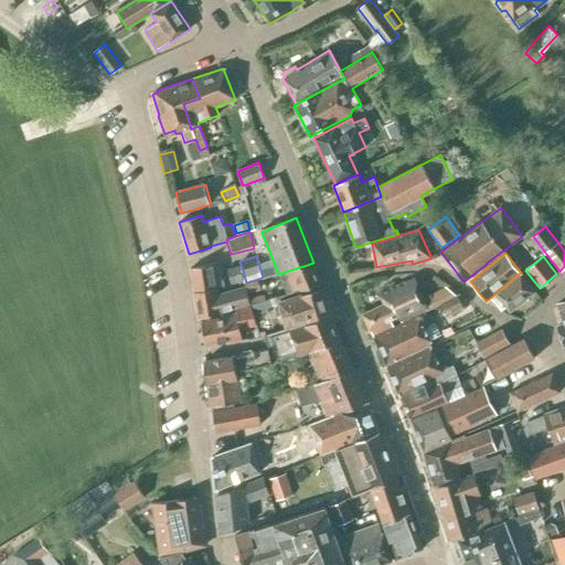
[(190,268),(194,294),(216,288),(224,287),(219,263),(190,268)]
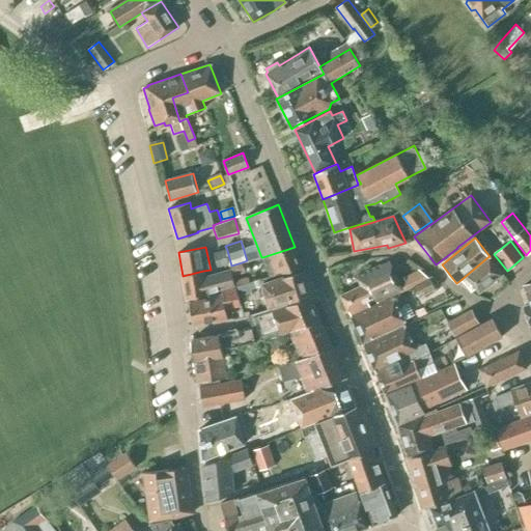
[(303,267),(295,247),(262,257),(271,278),(303,267)]
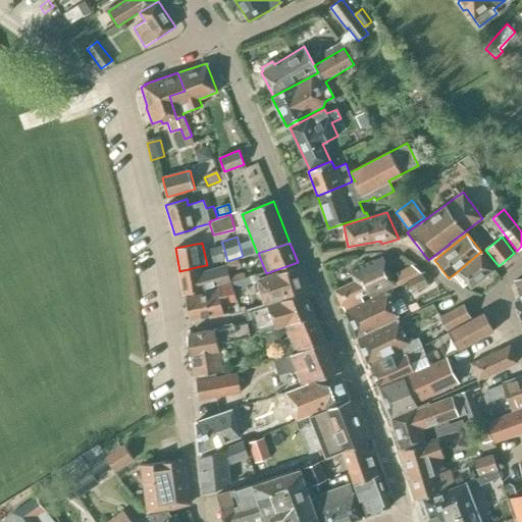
[(227,261),(223,246),(210,248),(212,263),(224,262),(226,261),(227,261)]
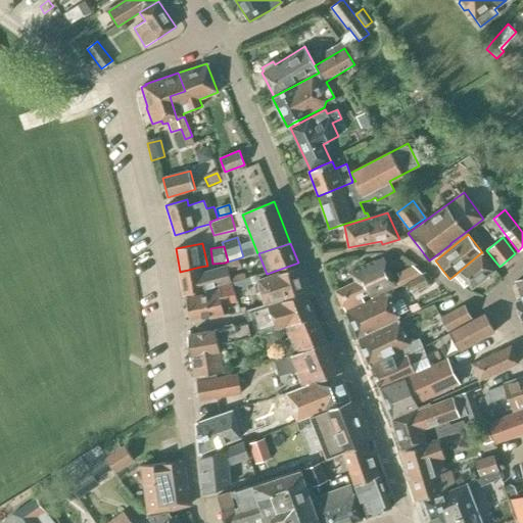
[(494,270),(480,253),(454,276),(464,288),(468,284),(472,289),(494,270)]
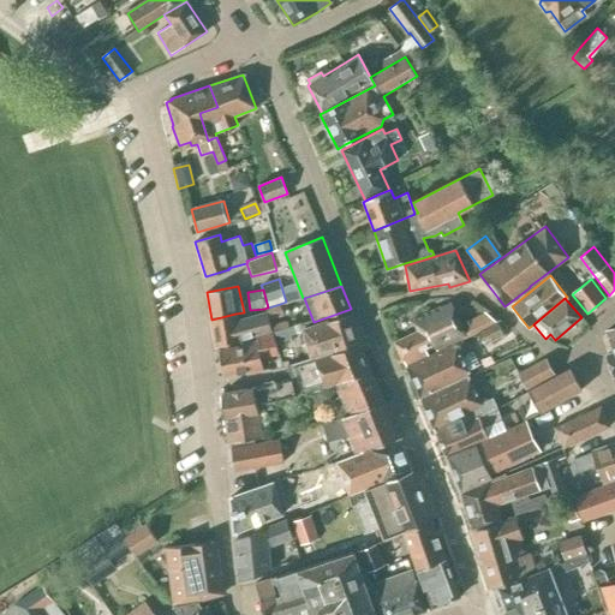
[(404,359),(406,365),(453,344),(465,338),(449,303),(413,320),(419,330),(394,341),(402,359),(404,359)]
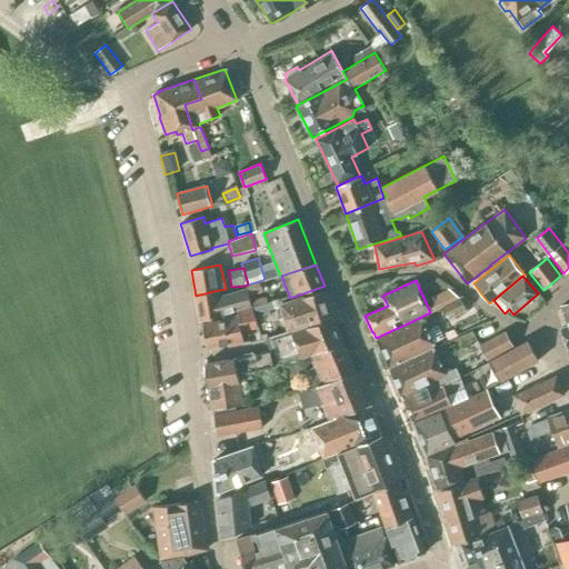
[(250,296),(262,292),(259,281),(248,285),(247,285),(250,296)]
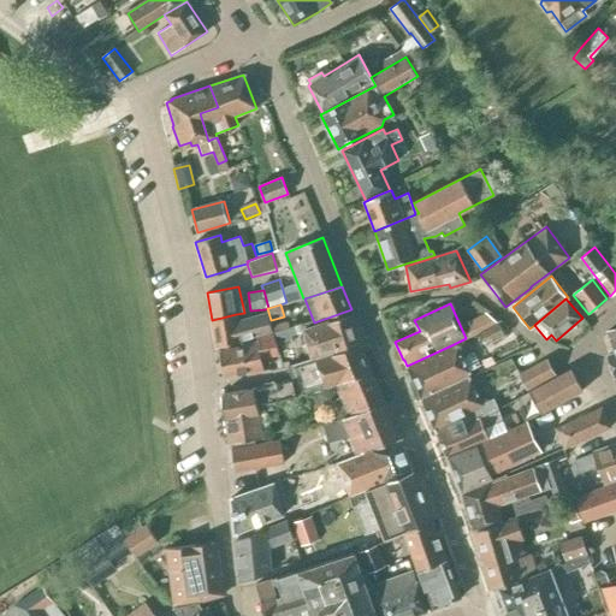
[(236,314),(212,320),(217,347),(240,343),(240,341),(272,331),(267,313),(237,321),(236,314)]
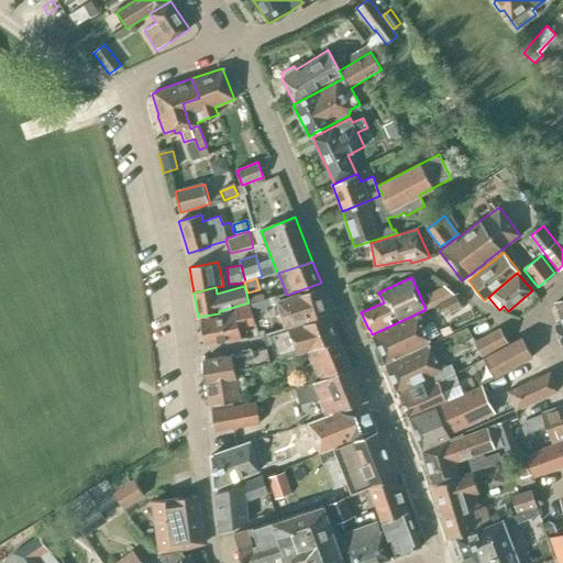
[(275,301),(283,328),(330,313),(322,287),(275,301)]
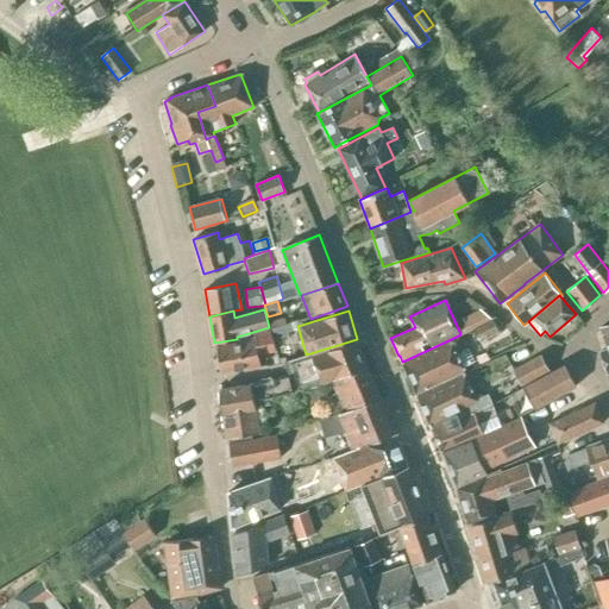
[(472,328),(476,336),(485,331),(488,337),(498,331),(493,319),(472,328)]
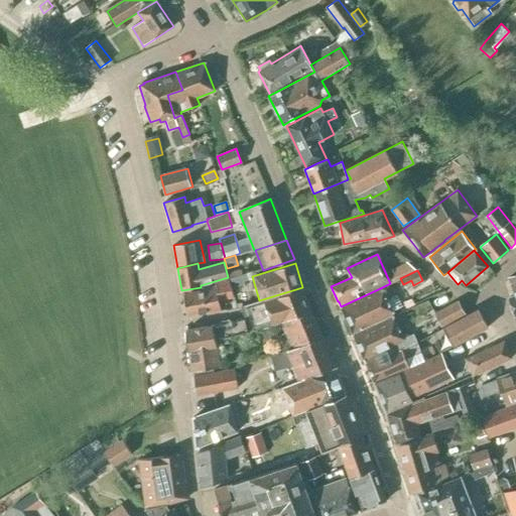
[(230,278),(233,287),(244,284),(242,276),(230,278)]
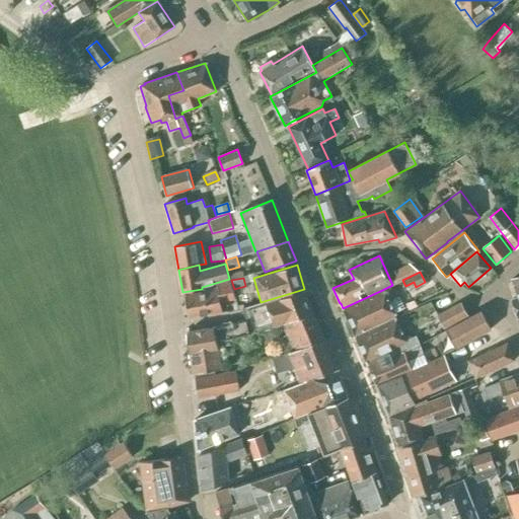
[(220,301),(234,298),(230,284),(217,287),(204,290),(204,292),(186,295),(189,316),(208,313),(208,315),(222,312),(220,301)]
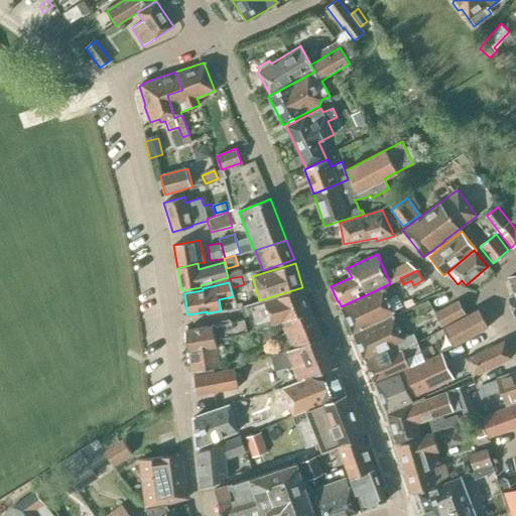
[(273,326),(280,324),(312,313),(302,287),(259,300),(242,306),(245,317),(213,326),(215,340),(258,329),(273,326)]
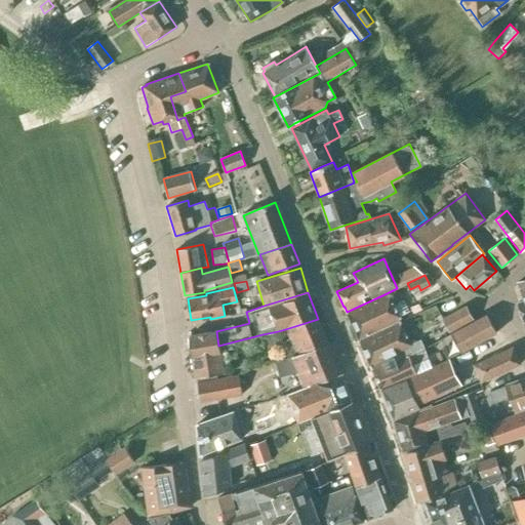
[(387,293),(347,312),(348,313),(347,313),(359,339),(400,319),(399,317),(408,312),(403,300),(393,305),(387,293)]
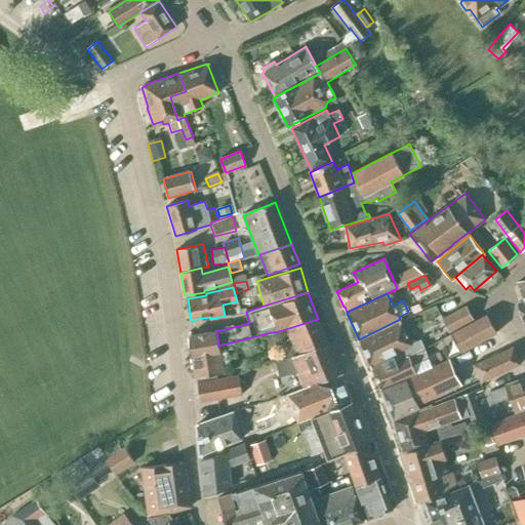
[(442,319),(449,332),(473,319),(466,307),(442,319)]
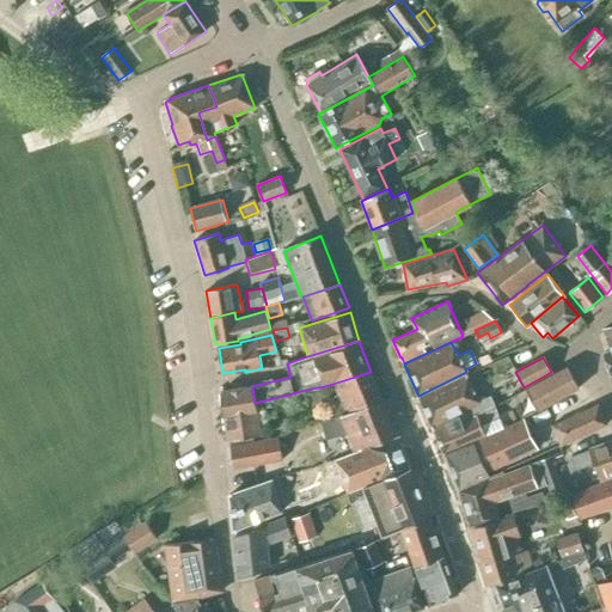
[(567,367),(525,390),(537,411),(579,387),(567,367)]
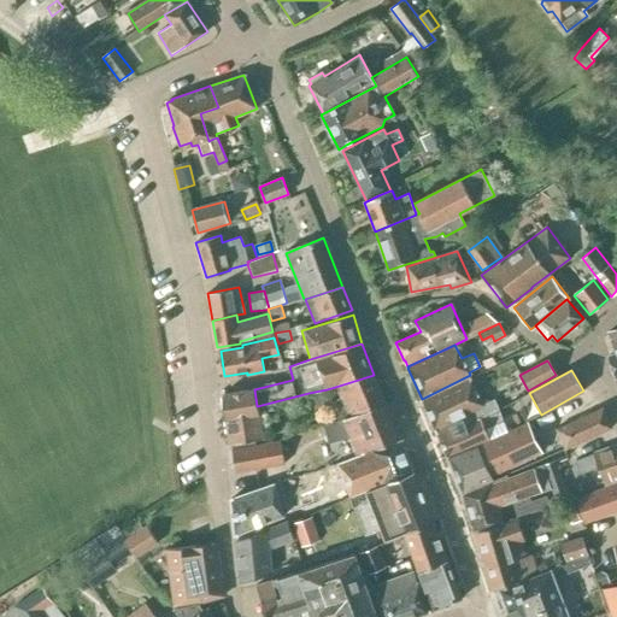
[(386,405),(374,375),(335,387),(340,398),(335,400),(344,419),(386,405)]
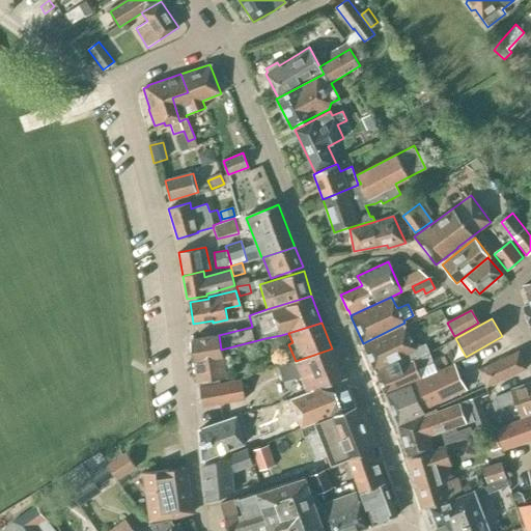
[(363,344),(375,371),(395,361),(398,367),(429,353),(426,344),(419,347),(416,350),(403,325),(363,344)]
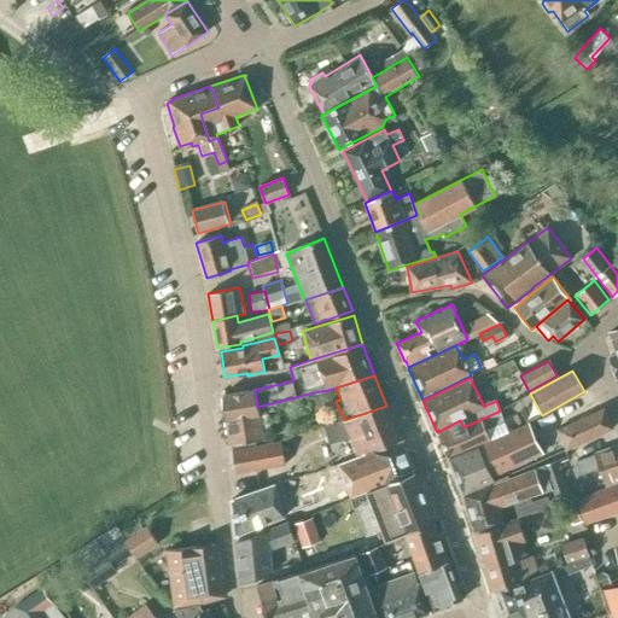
[(263,439),(257,407),(255,390),(223,395),(229,445),(263,439)]
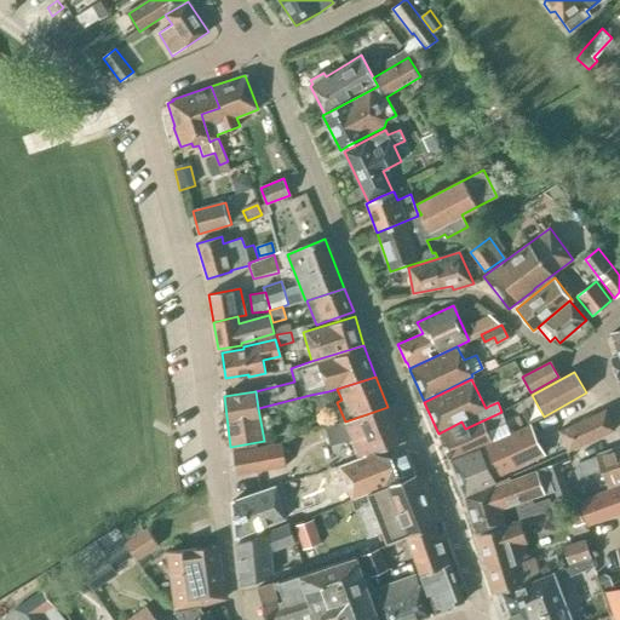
[(331,402),(328,391),(310,395),(316,407),(331,402)]
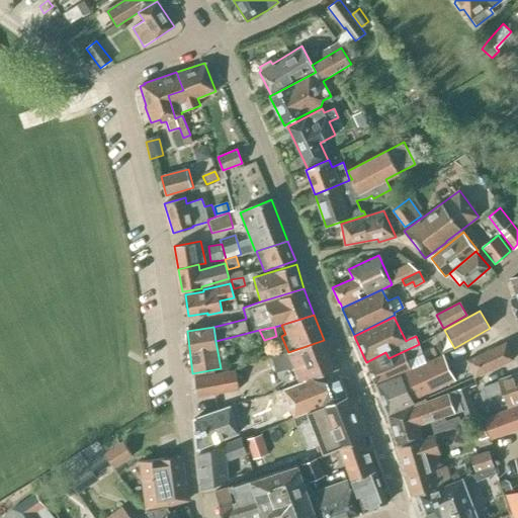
[(290,362),(298,382),(336,369),(324,340),(288,352),(280,354),(283,364),(290,362)]
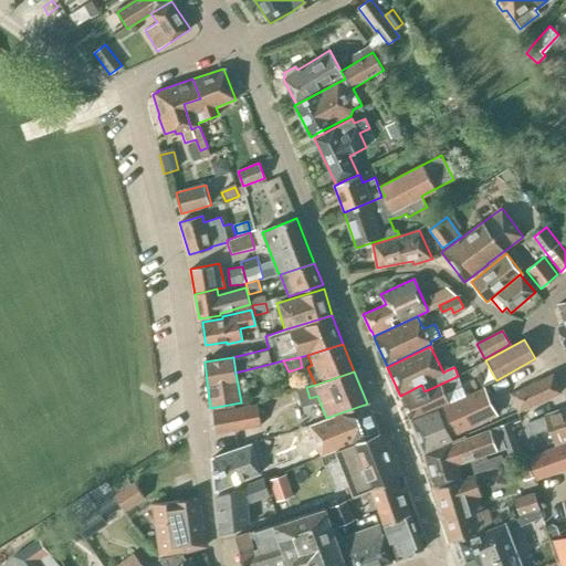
[(561,392),(553,374),(510,394),(519,411),(561,392)]
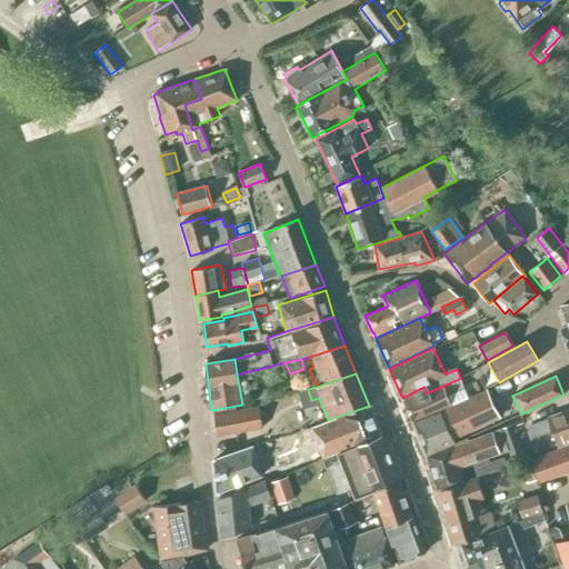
[(427,393),(423,387),(402,398),(413,422),(433,412),(452,405),(447,395),(463,388),(460,378),(427,393)]
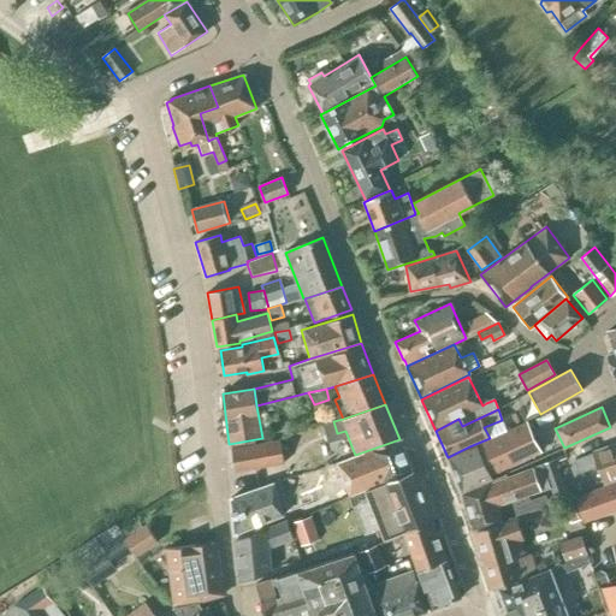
[(448,457),(461,492),(484,484),(492,479),(490,474),(539,451),(525,422),(490,438),(469,446),(448,457)]
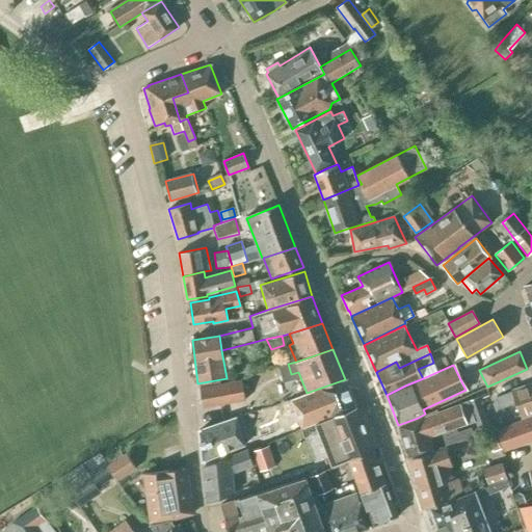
[(303,428),(315,424),(356,407),(345,379),(307,393),(292,399),(303,428)]
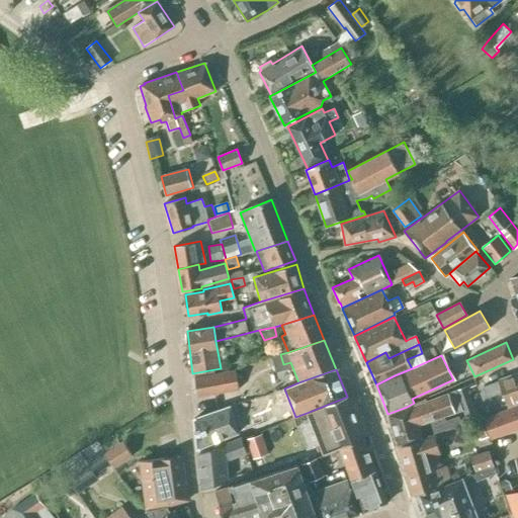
[(194,377),(197,397),(239,389),(236,370),(194,377)]
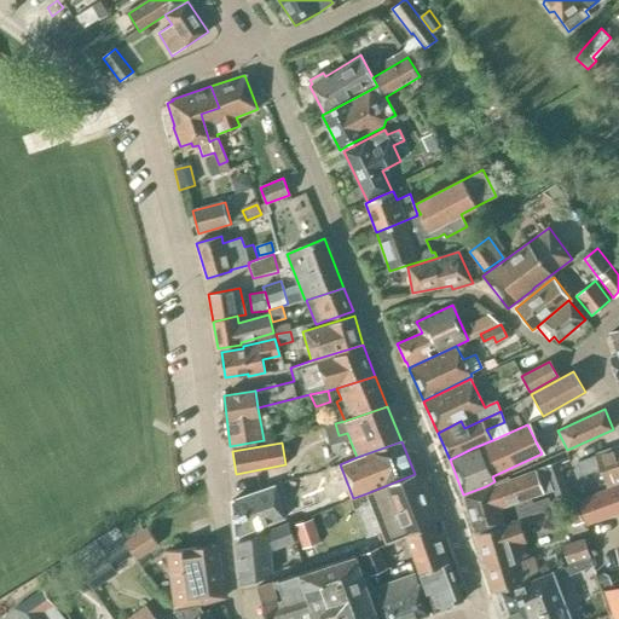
[(618,481),(618,445),(595,453),(595,455),(577,462),(582,476),(600,469),(607,487),(618,481)]
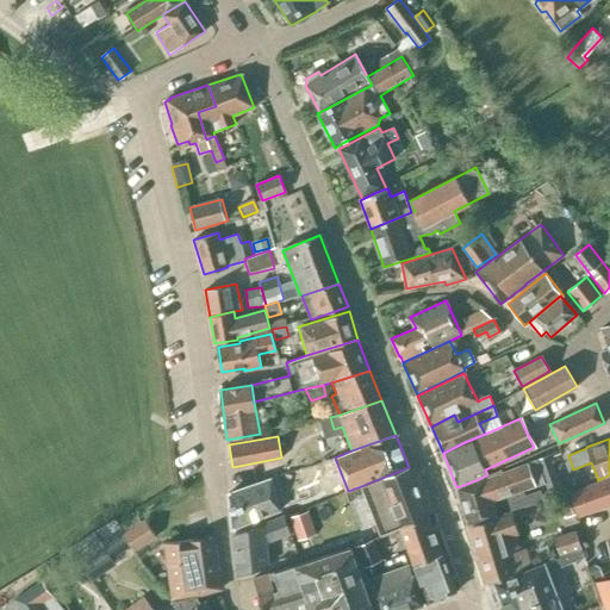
[(562,495),(548,455),(536,460),(549,499),(562,495)]
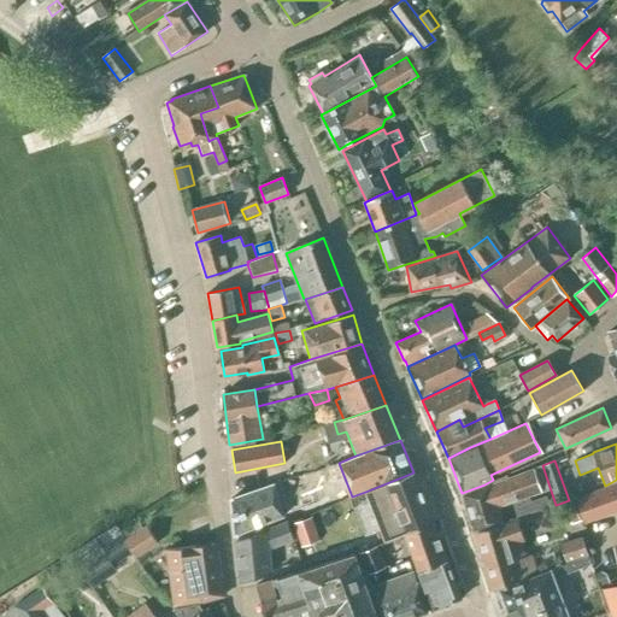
[(493,480),(485,485),(462,493),(474,532),(504,522),(498,506),(541,491),(534,470),(509,480),(506,475),(493,480)]
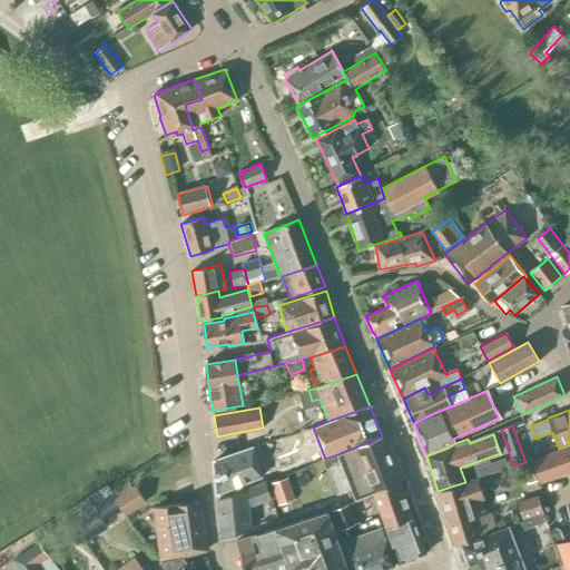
[(355,500),(372,493),(400,482),(382,436),(337,454),(355,500)]
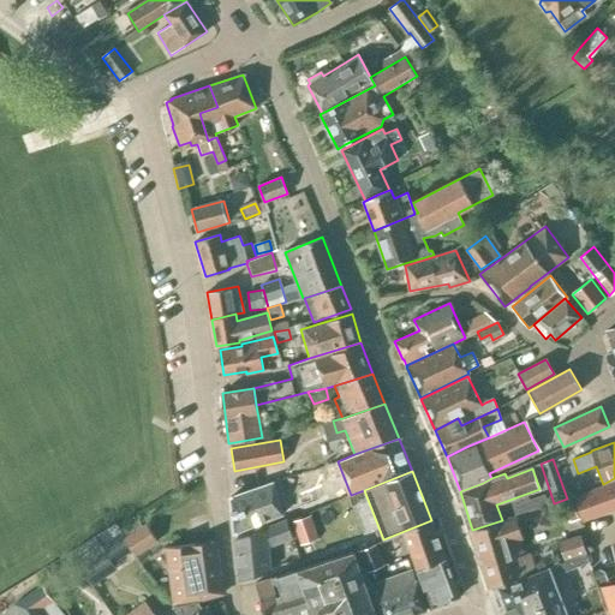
[(614,511),(614,483),(614,482),(599,487),(610,513),(614,511)]
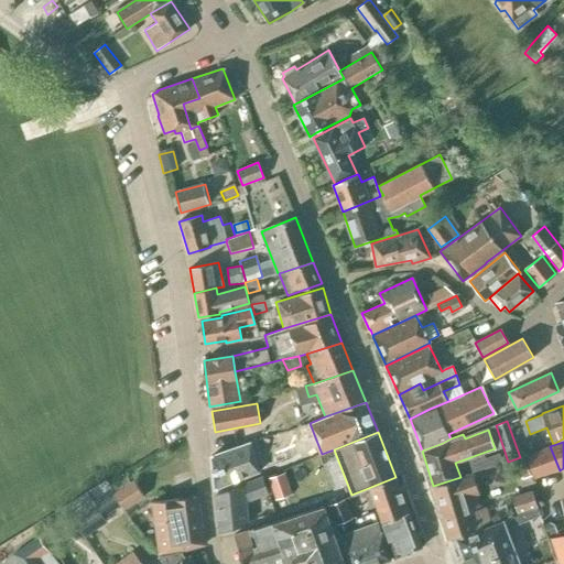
[(210,456),(215,489),(259,472),(250,443),(210,456)]
